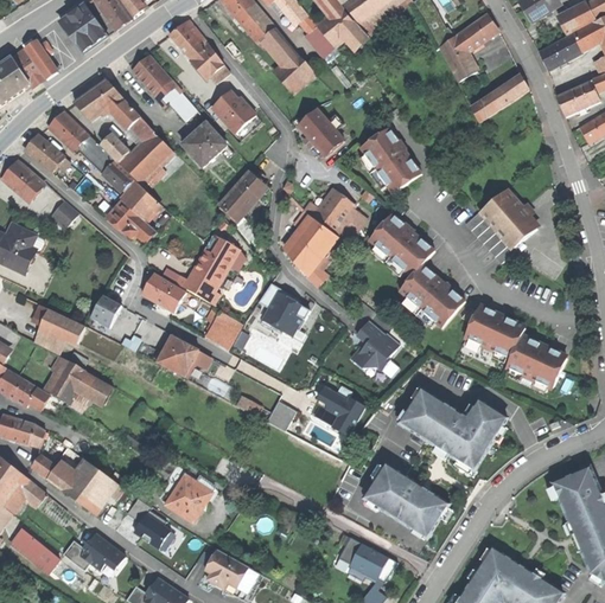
[(95,0),(104,13),(120,1),(119,0),(95,0)]
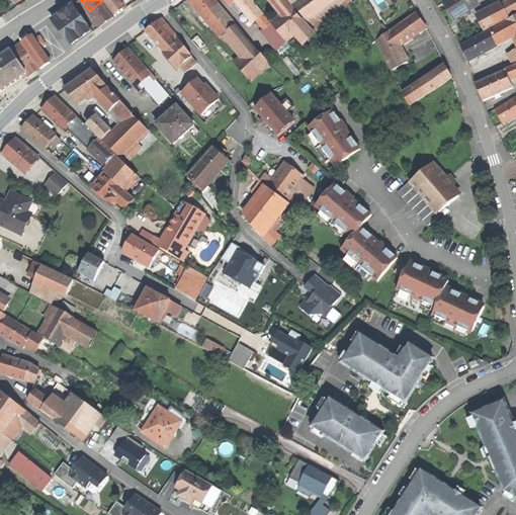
[(121,8),(115,0),(103,0),(113,14),(121,8)]
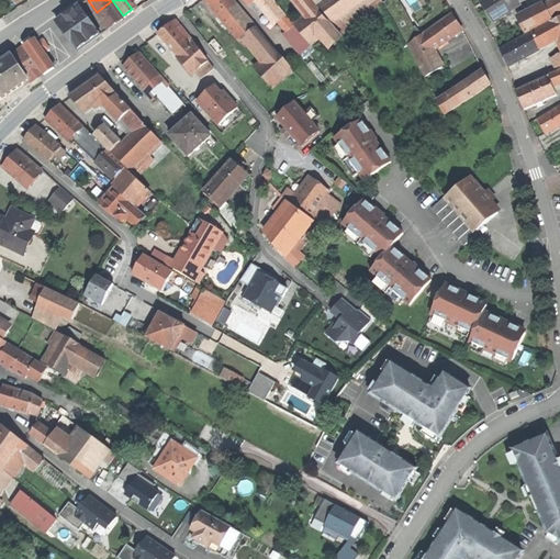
[(206,0),(238,38),(243,34),(254,25),(233,0),(206,0)]
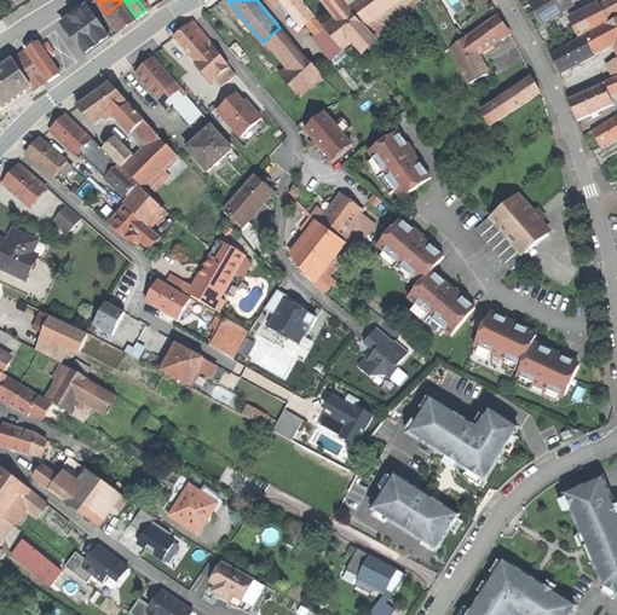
[(290,7),(284,0),(278,0),(275,3),(284,13),(290,7)]
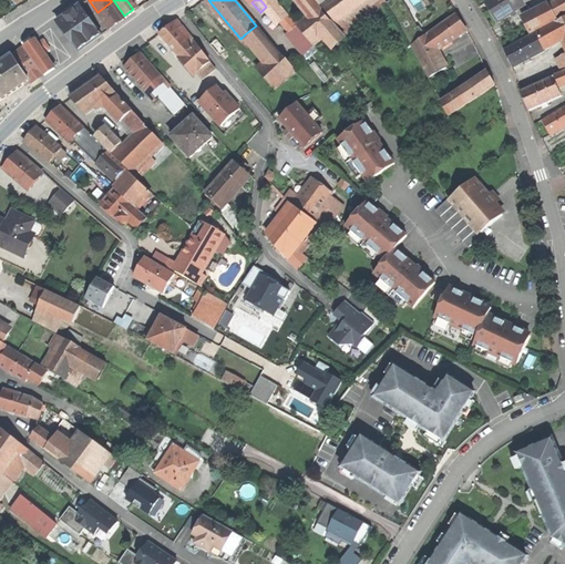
[(260,0),(266,7),(278,20),(287,13),(276,0),(260,0)]
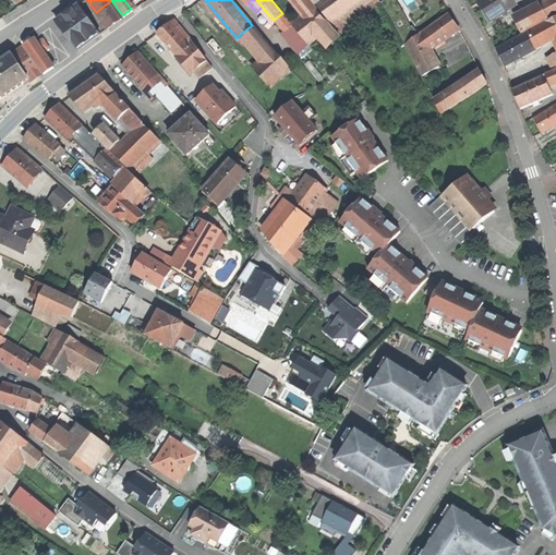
[(293,0),(295,2),(305,10),(297,0),(293,0)]
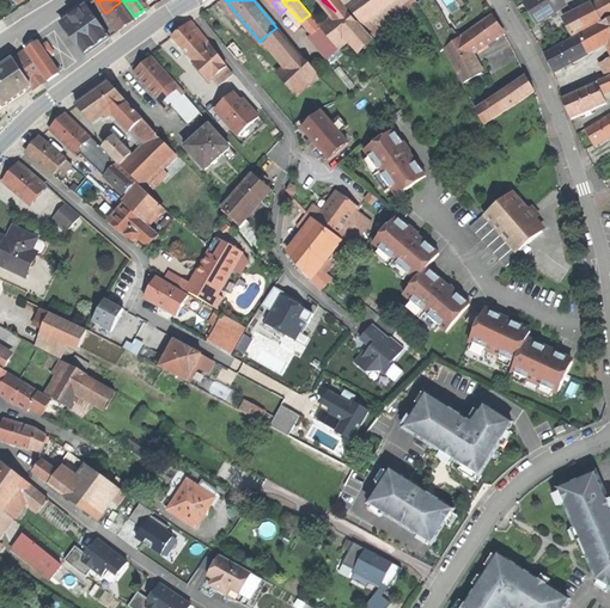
[(343,5),(340,0),(325,0),(335,11),(343,5)]
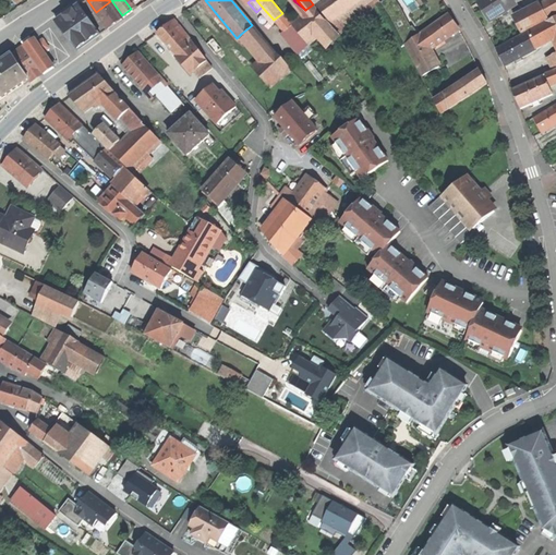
[(318,0),(315,2),(330,23),(348,10),(353,5),(360,0),(318,0)]
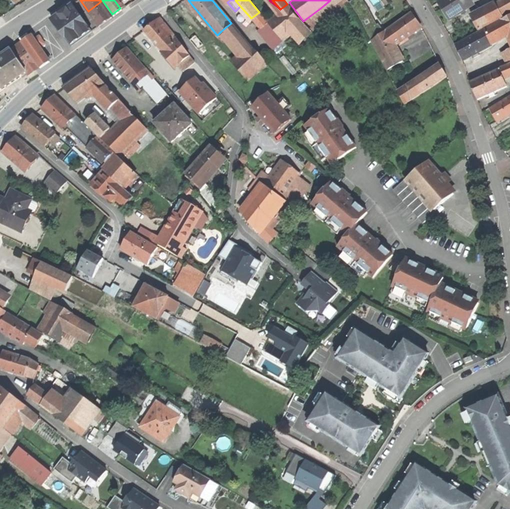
[(330,0),(324,5),(327,9),(338,0),(330,0)]
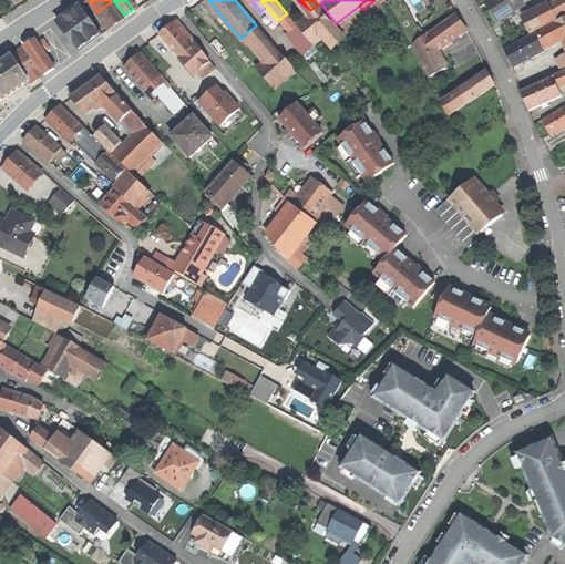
[(492,11),(497,20),(524,2),(522,0),(486,0),(485,1),(492,11)]
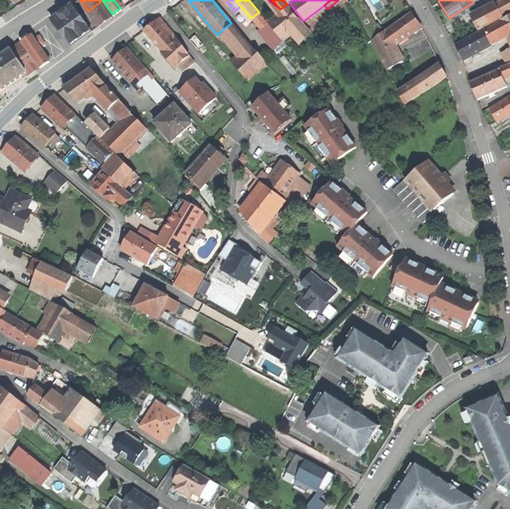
[(502,0),(497,3),(503,14),(509,9),(509,0),(502,0)]
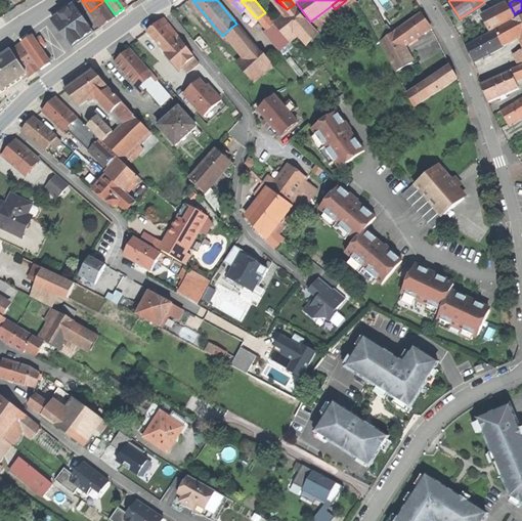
[(100,25),(114,15),(103,1),(90,11),(100,25)]
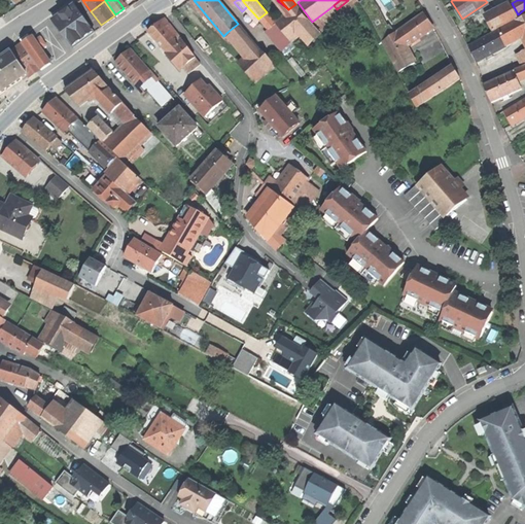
[(53,18),(65,35),(86,21),(73,3),(64,10),(53,18)]
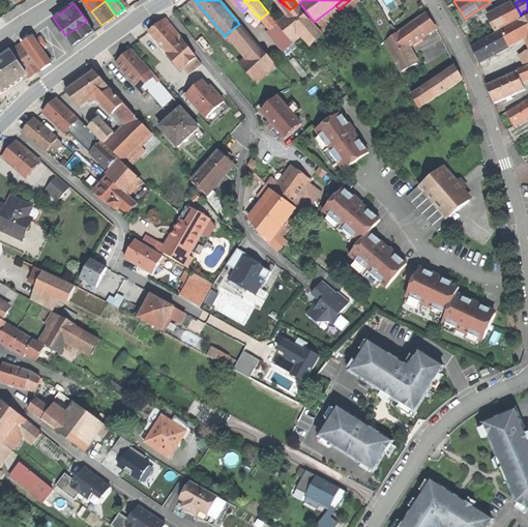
[(489,19),(494,29),(521,15),(515,3),(502,9),(502,11),(489,19)]
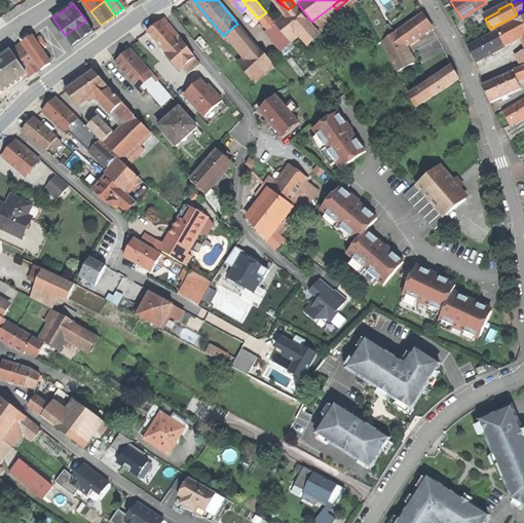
[(309,23),(295,4),(288,9),(273,21),(289,40),(304,28),(309,23)]
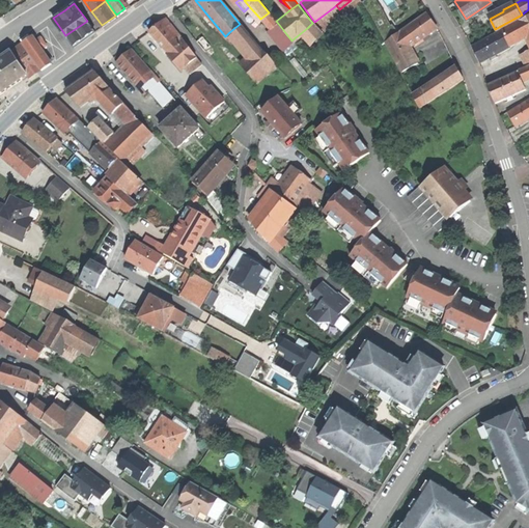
[(337,17),(331,9),(314,22),(321,29),(337,17)]
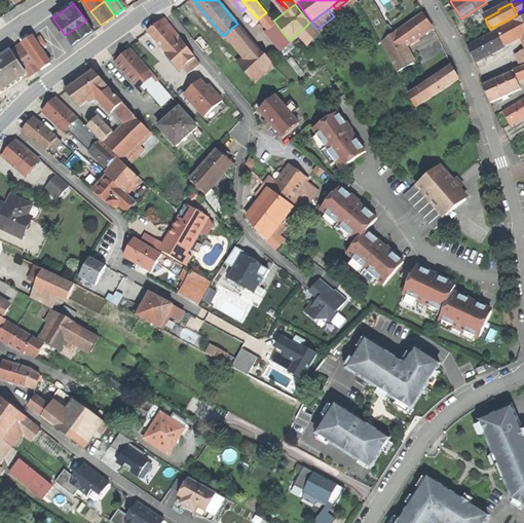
[(393,32),(403,46),(404,45),(432,26),(425,17),(421,11),(393,32)]
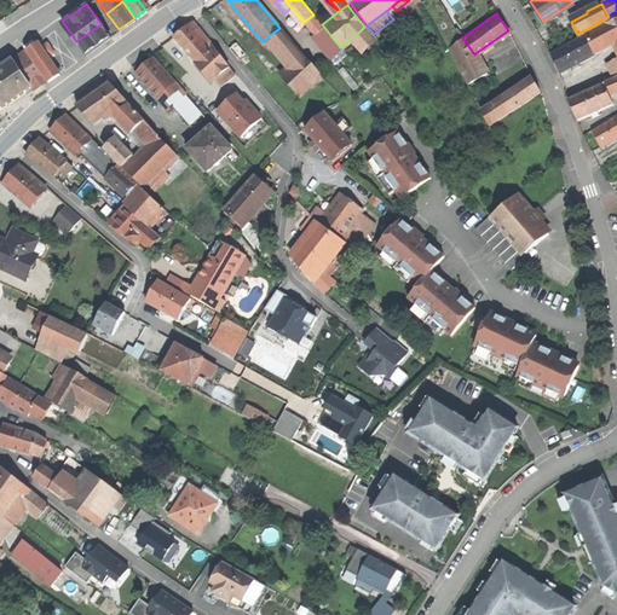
[(318,21),(313,15),(304,22),(310,28),(318,21)]
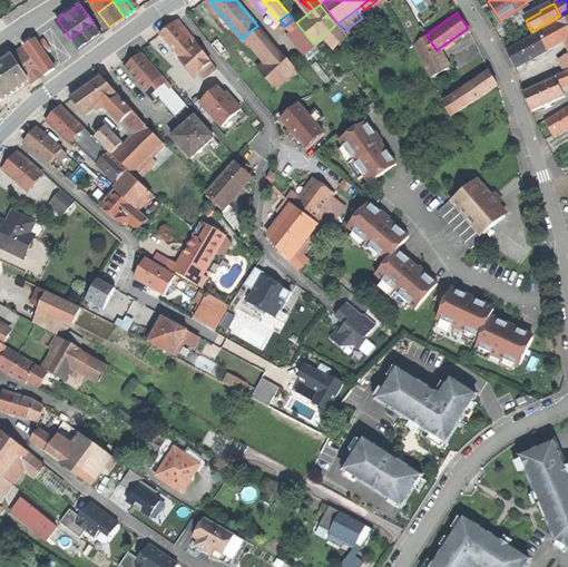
[(567,13),(556,20),(564,35),(567,44),(567,13)]
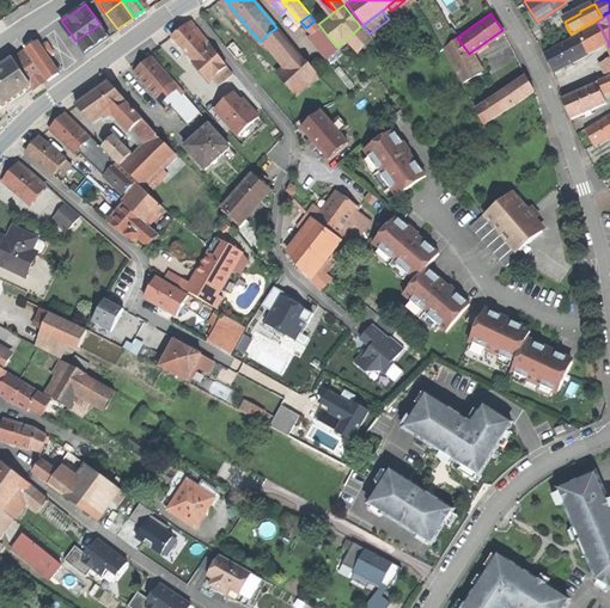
[(181,26),(170,34),(193,60),(202,51),(205,49),(208,48),(202,41),(205,38),(189,19),(181,26)]
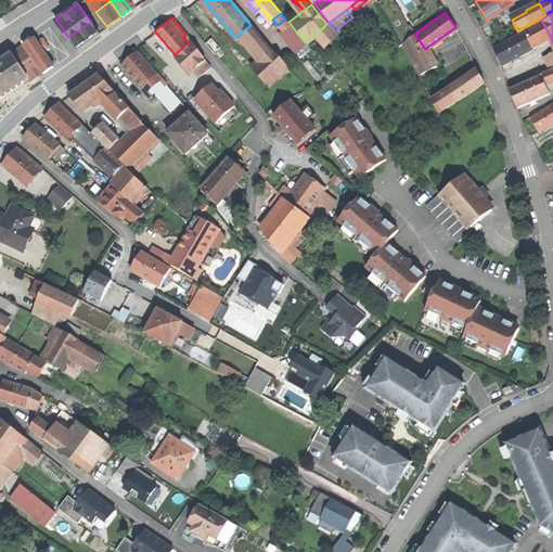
[(288,22),(285,18),(278,25),(281,29),(288,22)]
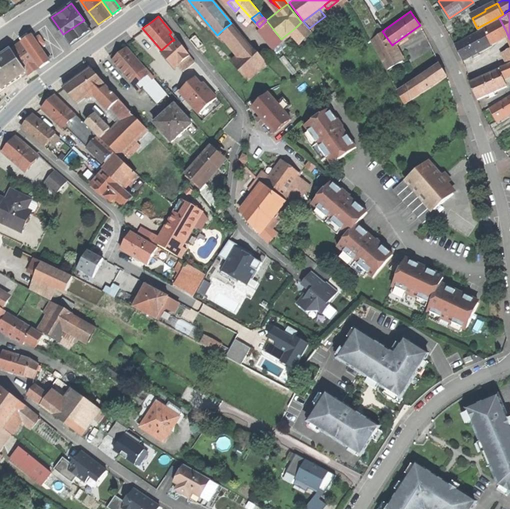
[(499,18),(483,28),(488,39),(506,31),(499,18)]
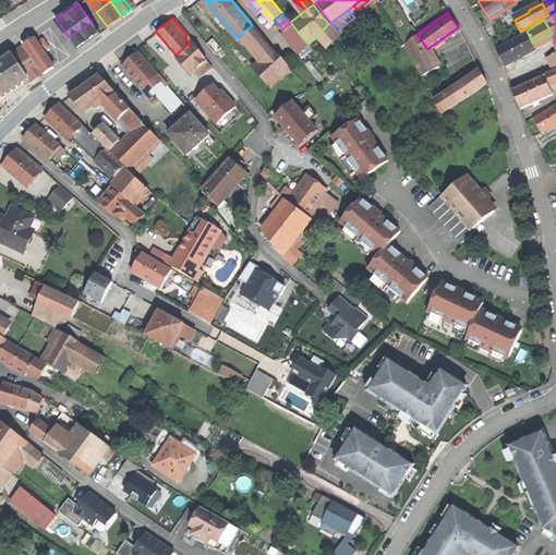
[(99,32),(92,22),(69,37),(76,48),(88,39),(99,32)]
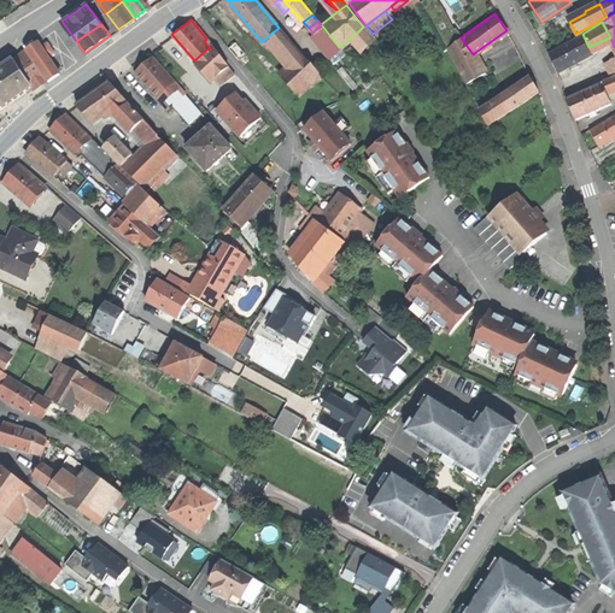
[(364,27),(363,27),(357,33),(364,43),(373,36),(364,27)]
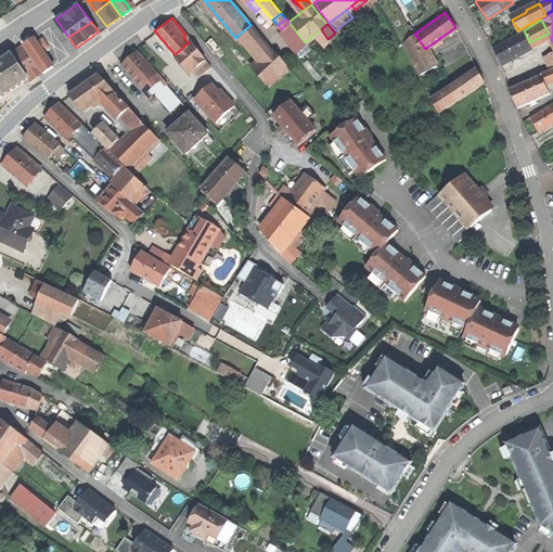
[(270,48),(251,25),(240,34),(259,56),(270,48)]
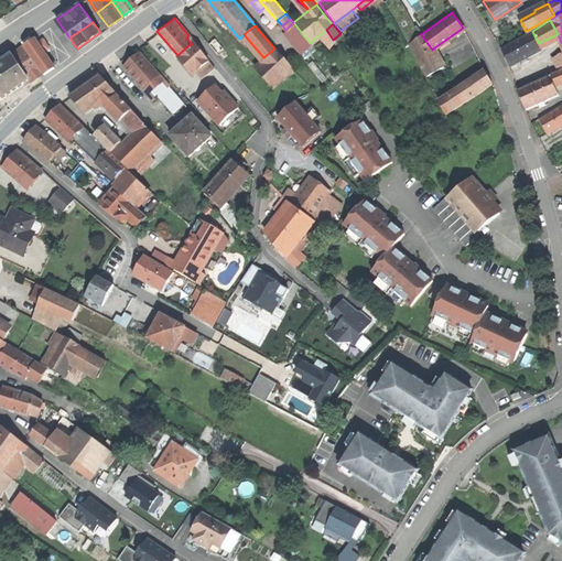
[(505,56),(509,64),(540,47),(538,43),(532,31),(500,47),(505,56)]
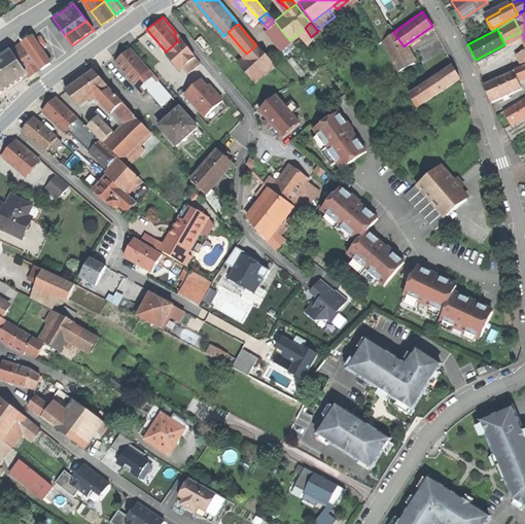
[(414,61),(405,45),(404,46),(393,32),(382,39),(397,70),(414,61)]
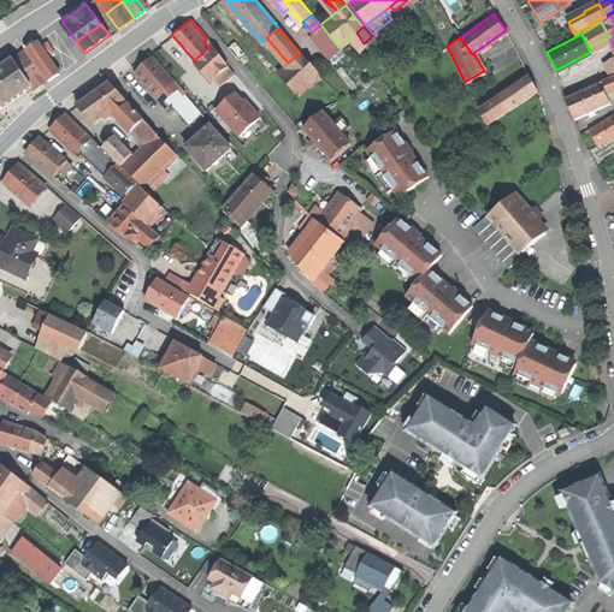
[(224,60),(206,39),(204,41),(210,48),(206,49),(210,54),(207,57),(204,52),(194,60),(193,60),(208,79),(213,76),(217,72),(214,69),(224,60)]
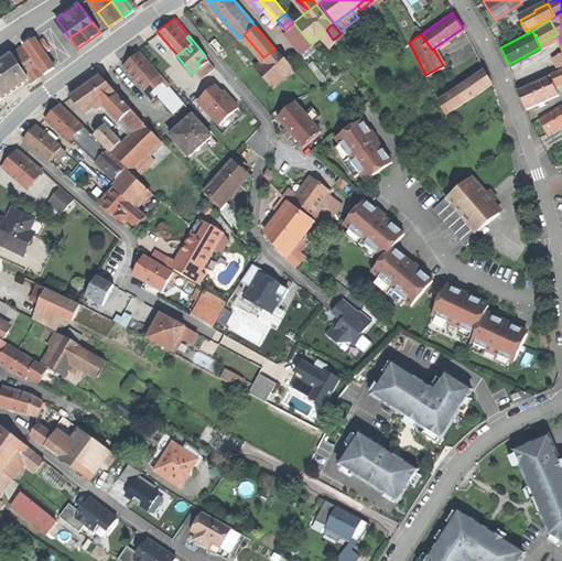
[(40,69),(42,73),(53,65),(43,51),(36,41),(33,36),(22,44),(40,69)]
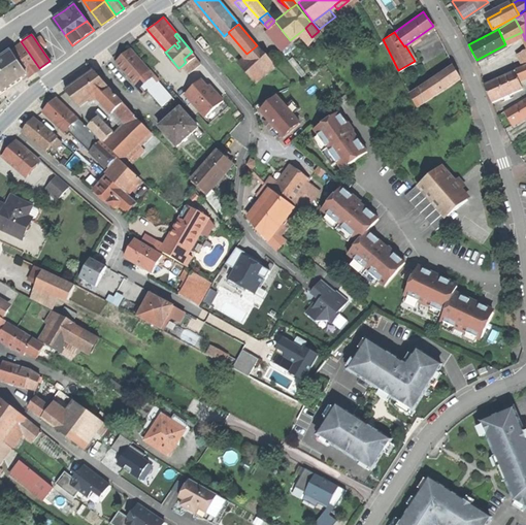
[(39,34),(34,38),(40,47),(45,43),(39,34)]
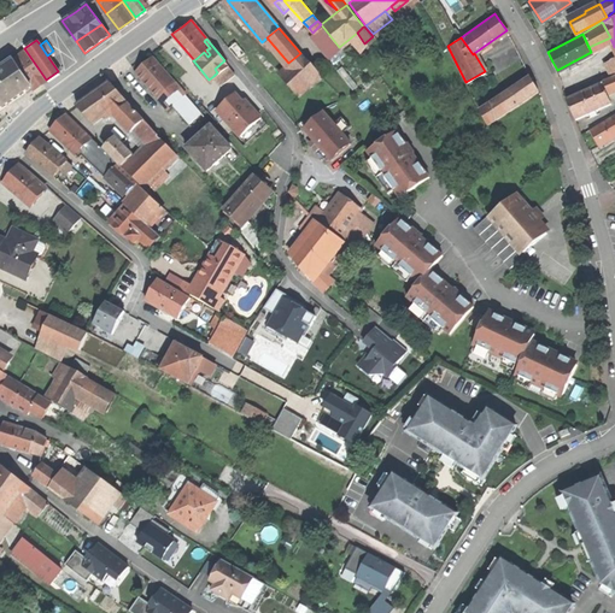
[(227,46),(242,64),(250,58),(234,40),(227,46)]
